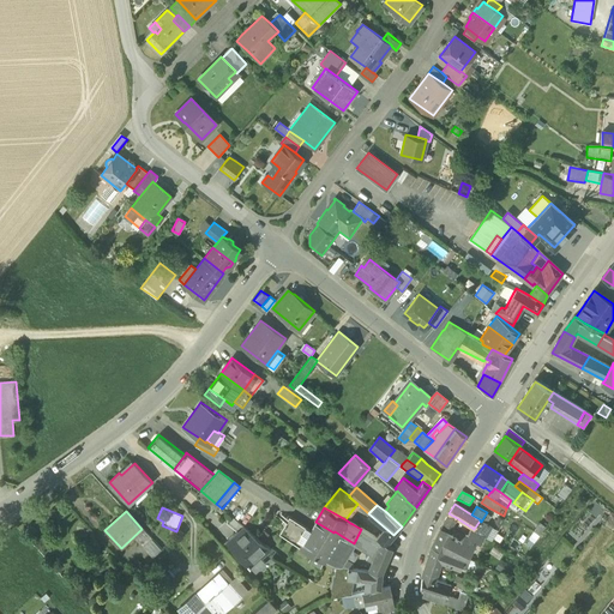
[(351,511),(345,519),(350,523),(351,521),(356,515),(351,511)]
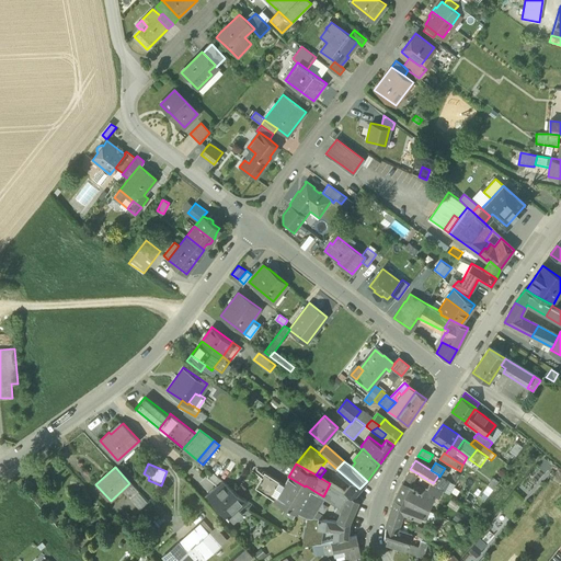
[(271,476),(260,469),(252,482),(264,491),(272,479),(271,476)]
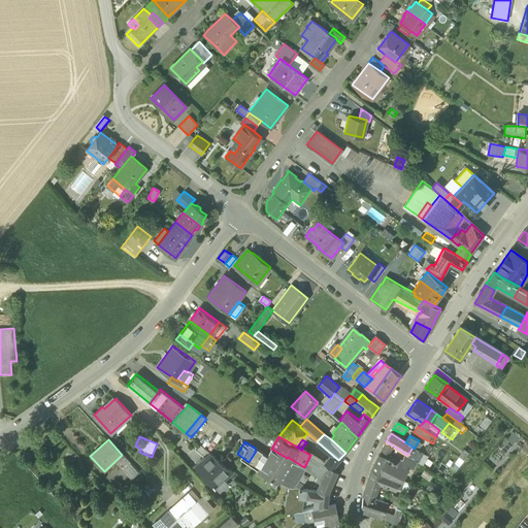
[(393,446),(386,441),(382,450),(389,454),(393,446)]
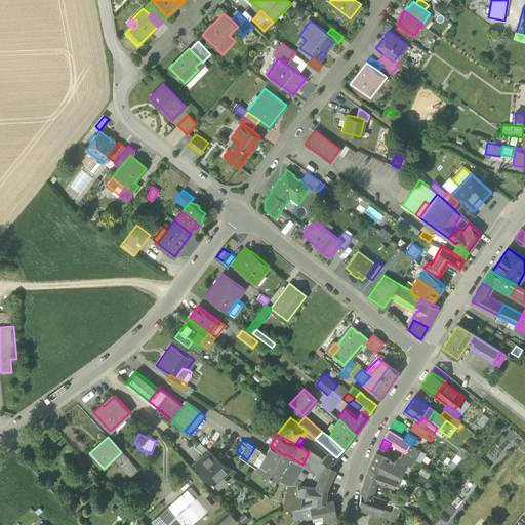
[(254,448),(247,459),(257,467),(266,452),(255,446),(254,448)]
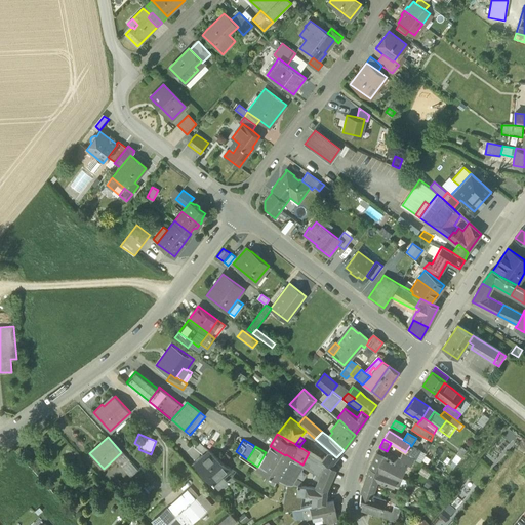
[(257,467),(256,469),(279,480),(292,458),(286,454),(285,455),(270,446),(257,467)]
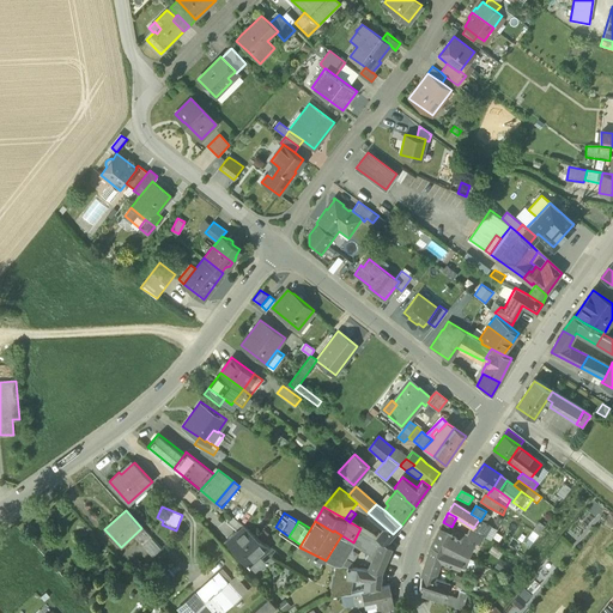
[(243,526),(226,542),(249,568),(250,566),(255,572),(266,563),(260,557),(271,547),(243,526)]
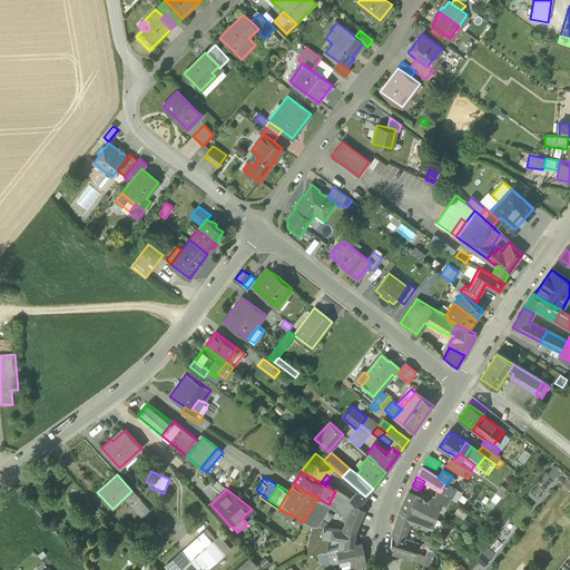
[(357,490),(350,500),(359,505),(365,497),(357,490)]
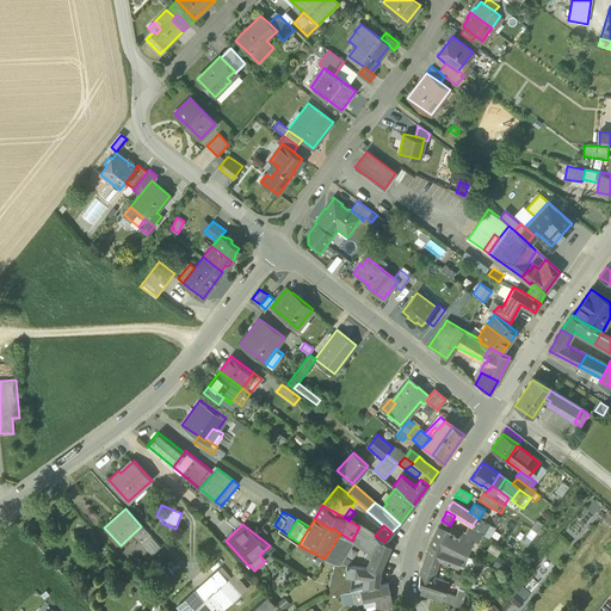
[(134,535),(153,555),(162,547),(142,526),(134,535)]
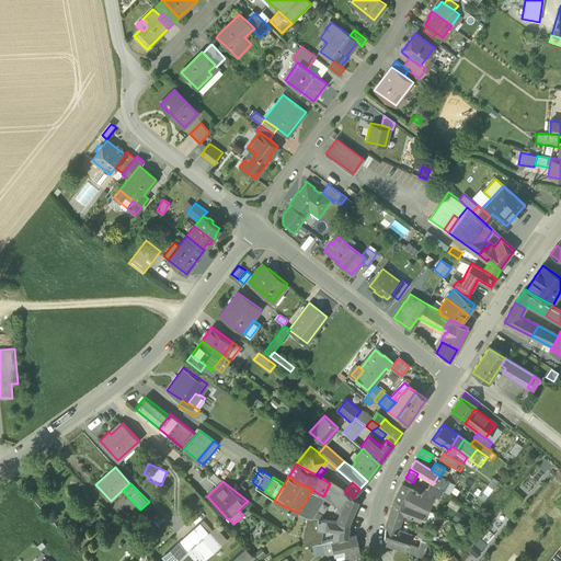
[(344,492),(331,483),(330,483),(323,496),(325,497),(343,508),(342,511),(344,512),(353,516),(358,501),(353,497),(344,492)]
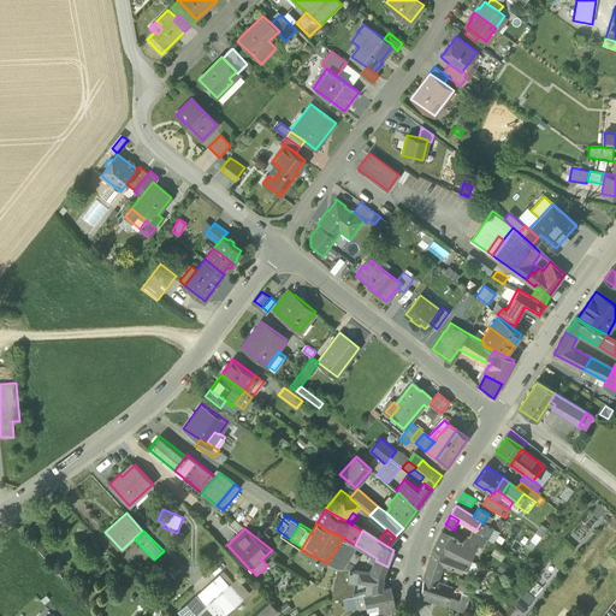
[(467,537),(463,545),(454,539),(454,538),(442,532),(433,549),(466,561),(466,560),(468,561),(477,543),(481,545),(485,538),(474,531),(469,538),(467,537)]
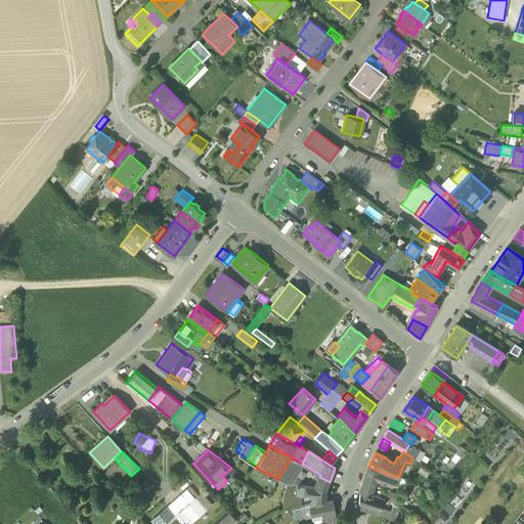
[(300,483),(299,482),(300,480),(296,477),(304,465),(302,464),(292,457),(278,479),(285,482),(287,483),(297,484),(299,485),(300,483)]
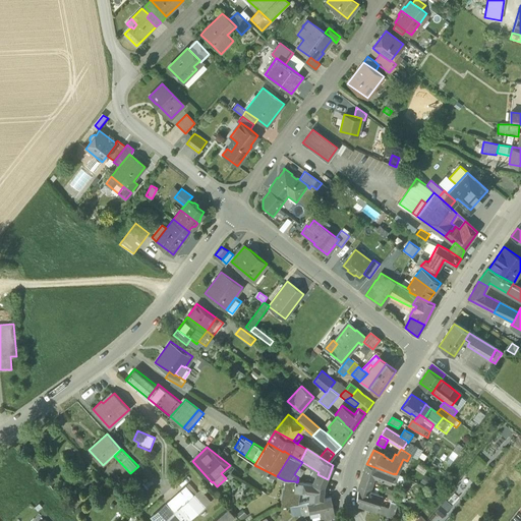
[(394,474),(366,464),(360,481),(370,484),(372,477),(375,477),(391,483),(391,482),(394,474)]
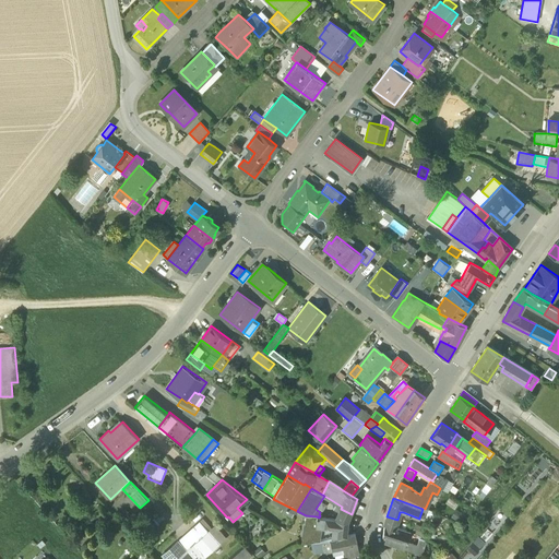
[(352,514),(343,510),(337,520),(348,522),(352,514)]
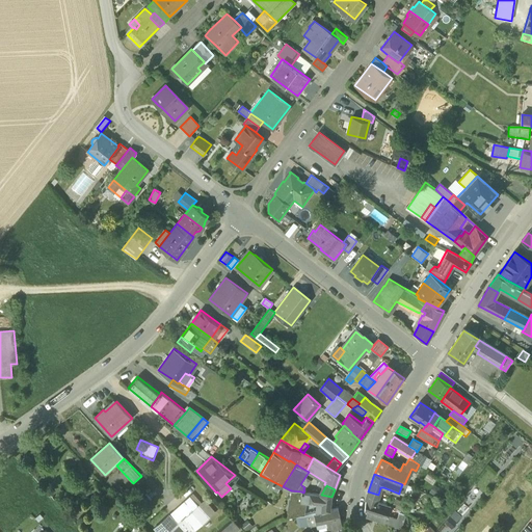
[(133,493),(147,510),(155,504),(141,486),(133,493)]
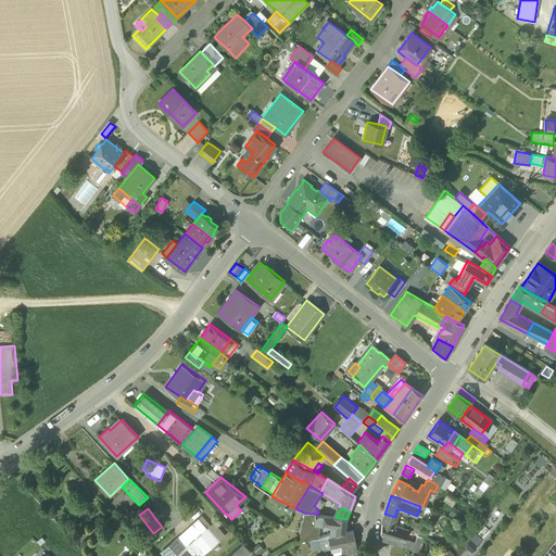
[(320,525),(314,525),(315,514),(304,513),(303,522),(302,521),(300,536),(301,536),(300,542),(318,539),(320,525)]
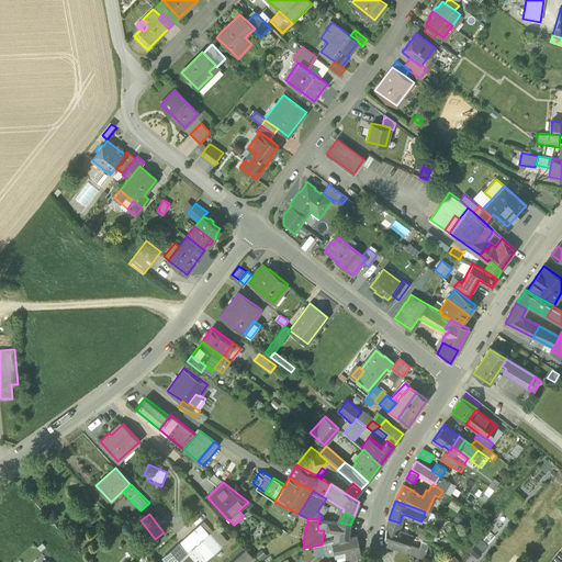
[(321,520),(318,519),(317,530),(324,530),(322,544),(324,544),(332,542),(338,541),(348,539),(349,535),(350,525),(339,523),(321,520)]
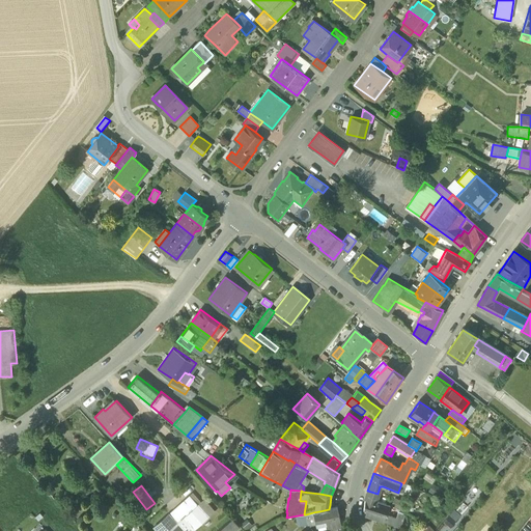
[(378,494),(367,491),(365,498),(374,501),(378,494)]
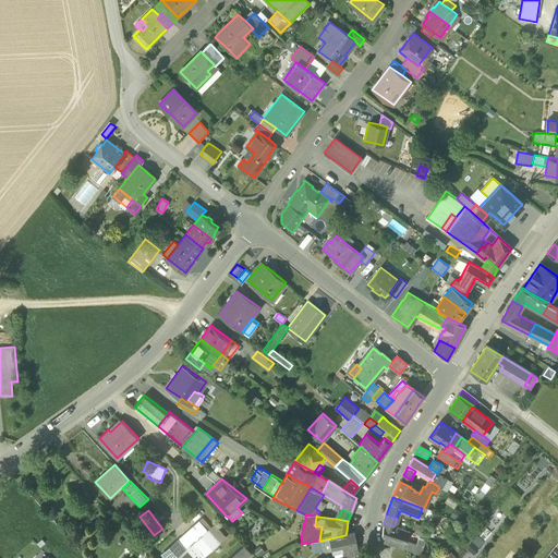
[(205,518),(178,542),(185,552),(193,545),(207,532),(219,545),(220,546),(232,536),(226,530),(223,532),(217,525),(214,528),(205,518)]
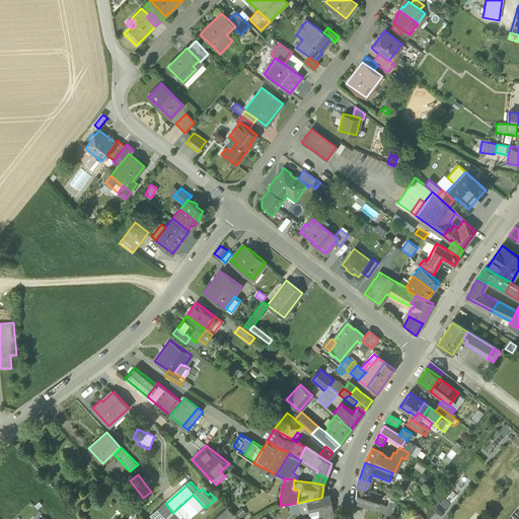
[(366,490),(357,487),(355,499),(356,499),(356,503),(375,509),(377,505),(380,494),(366,490)]
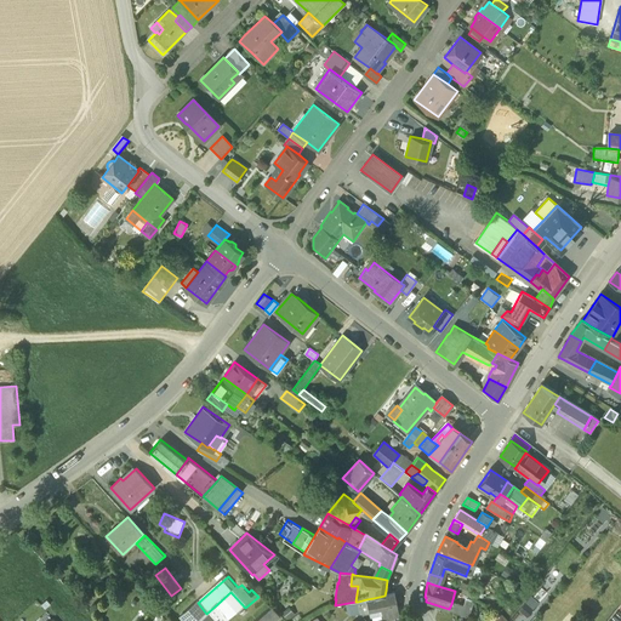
[(468,596),(455,591),(451,604),(463,608),(466,599),(473,602),(468,619),(471,620),(478,599),(468,596)]
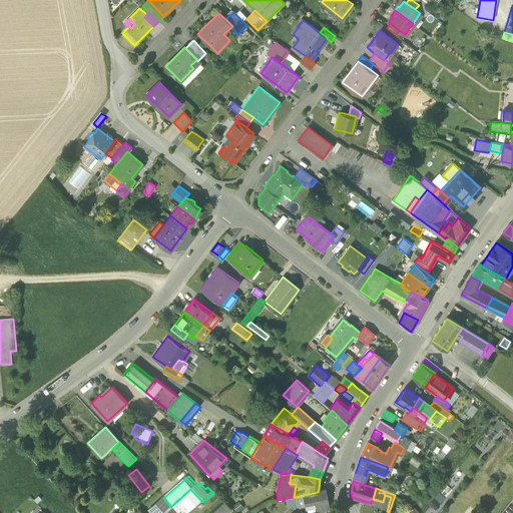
[(190,489),(177,501),(187,512),(201,501),(190,489)]
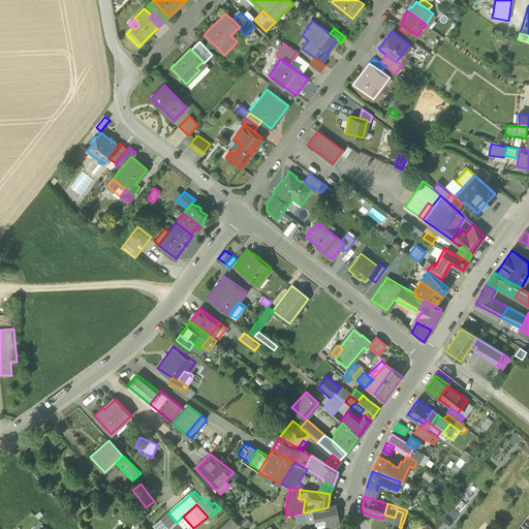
[(328,507),(318,509),(312,510),(314,521),(317,521),(324,519),(327,528),(340,526),(336,506),(328,507)]
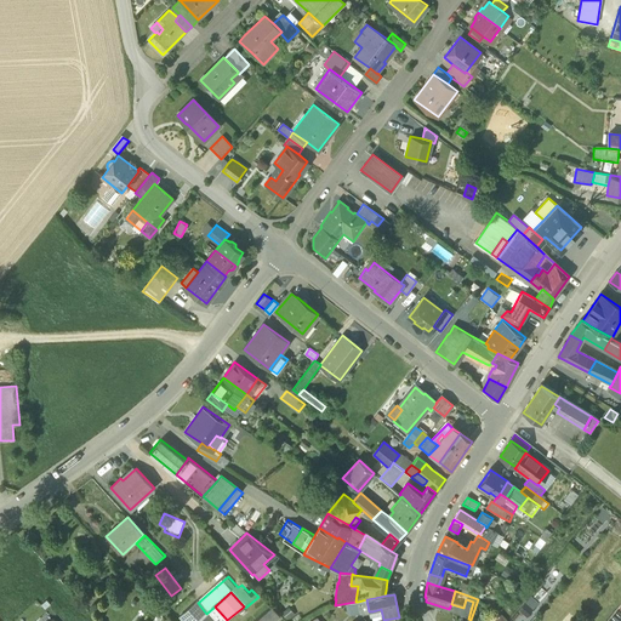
[(535,608),(539,602),(531,597),(528,603),(535,608)]
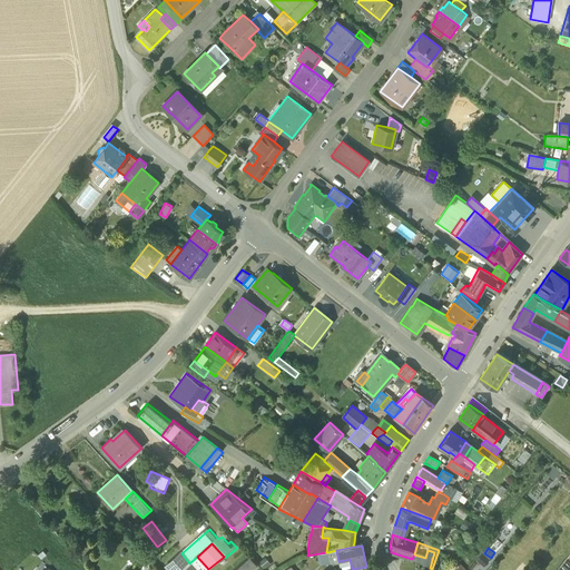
[(336,550),(328,552),(331,563),(333,562),(338,561),(336,550)]
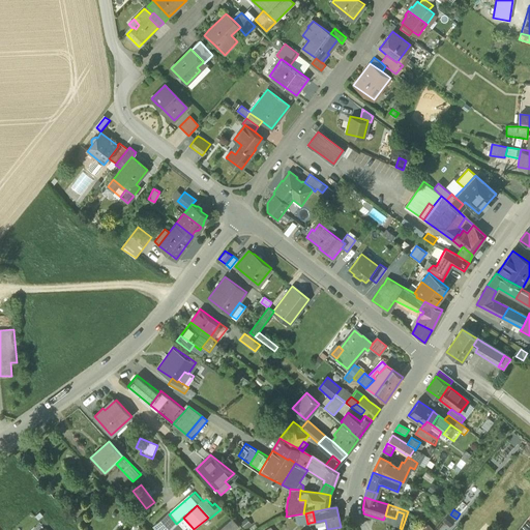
[(393,525),(392,526),(400,528),(404,513),(398,511),(393,525)]
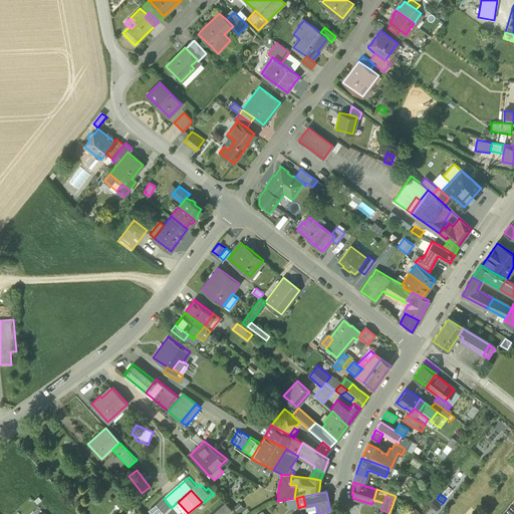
[(294,498),(287,499),(289,509),(298,508),(296,498),(294,498)]
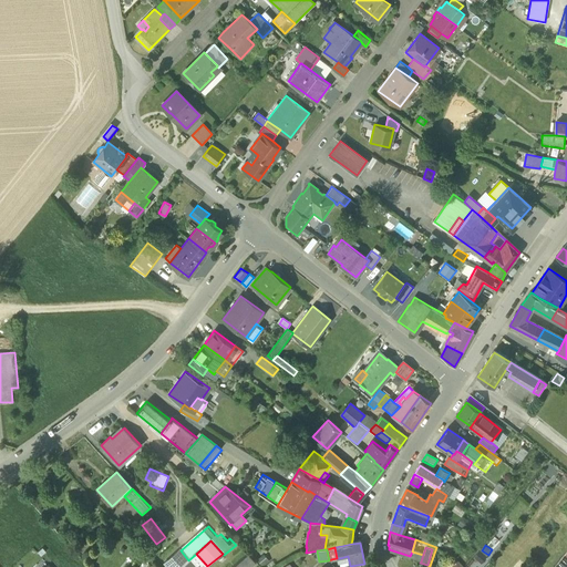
[(487,557),(478,549),(473,556),(482,563),(487,557)]
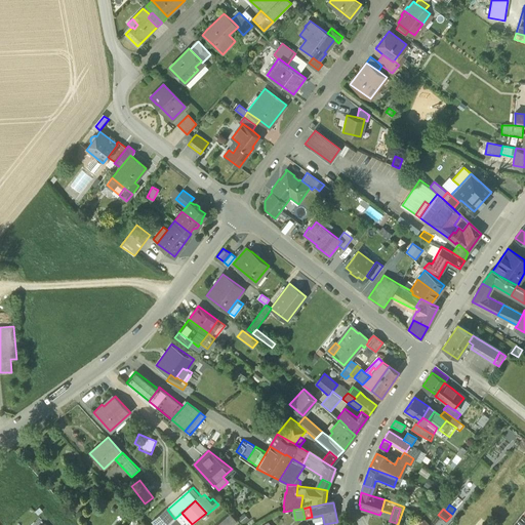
[(182,513),(174,519),(167,510),(152,523),(153,524),(191,524),(192,524),(182,513)]
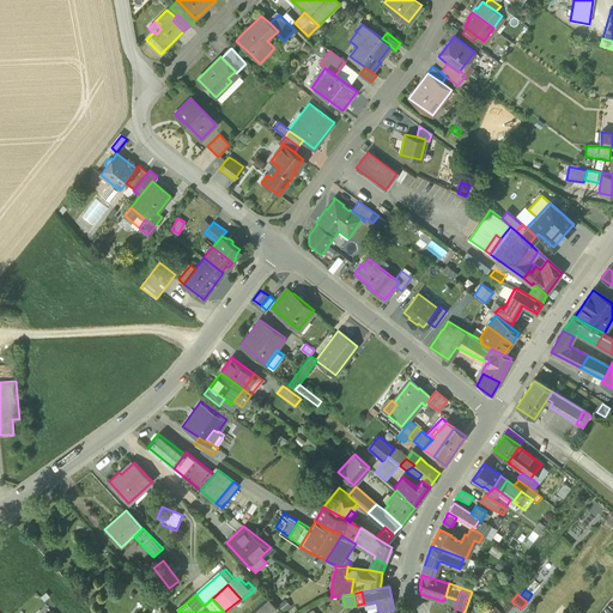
[(457,600),(445,596),(443,601),(442,604),(455,607),(457,600)]
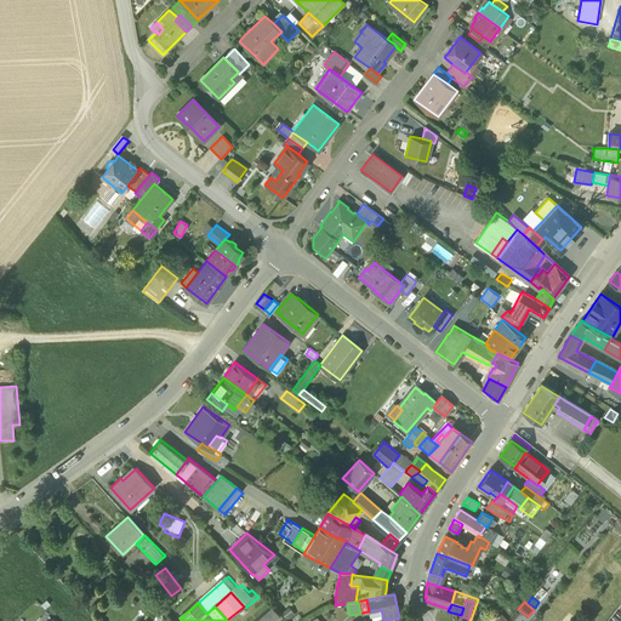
[(272,607),(255,620),(274,620),(280,616),(272,607)]
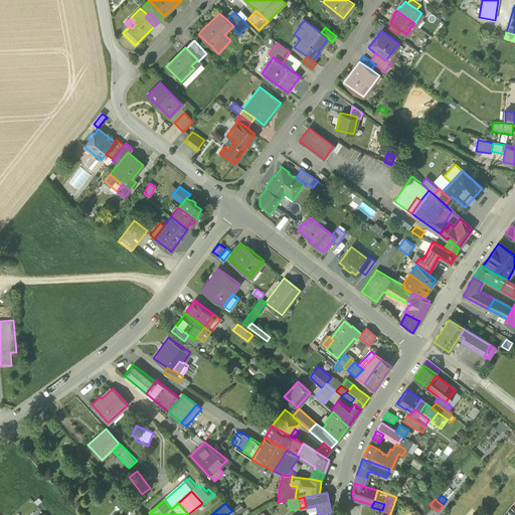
[(239,505),(235,511),(240,514),(245,509),(239,505)]
